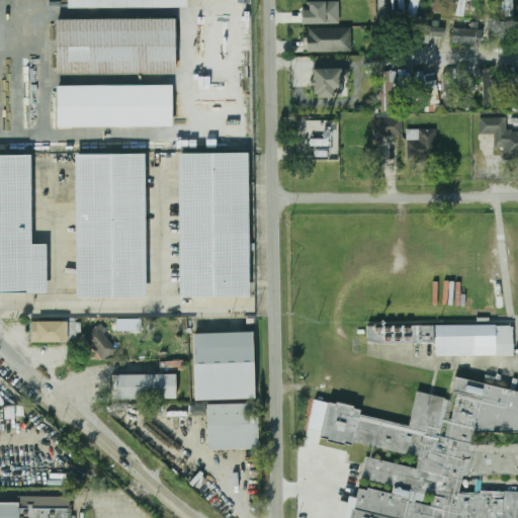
[(69,0),(187,0),(187,7),(69,8),(69,0)]
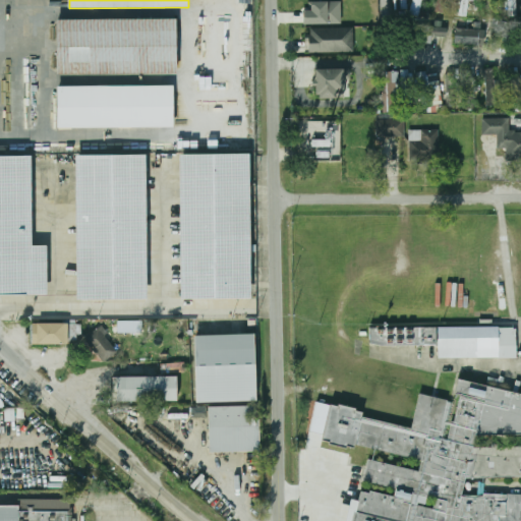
[(399,0),(400,10),(409,10),(408,0),(399,0)]
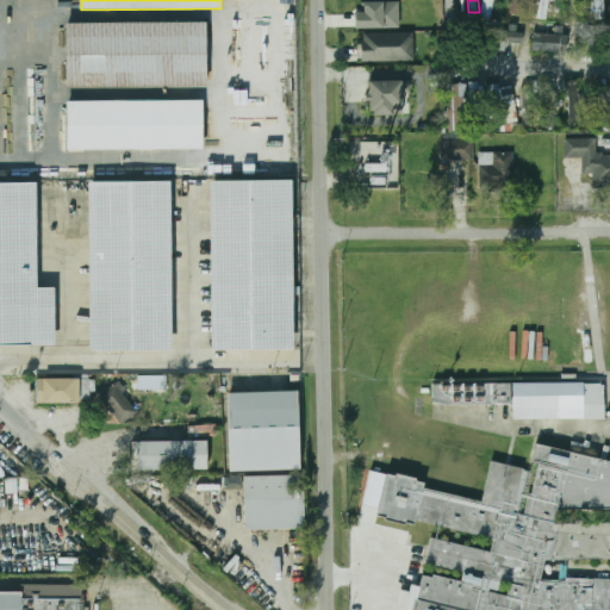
[(484,0),(483,18),(493,19),(495,0),(484,0)]
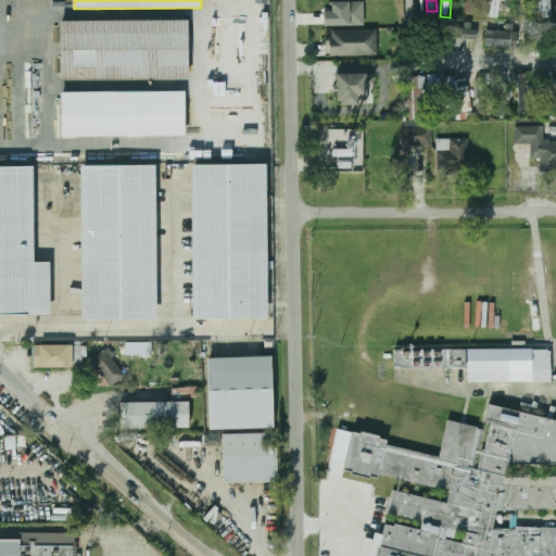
[(474,15),(477,0),(467,0),(464,13),(474,15)]
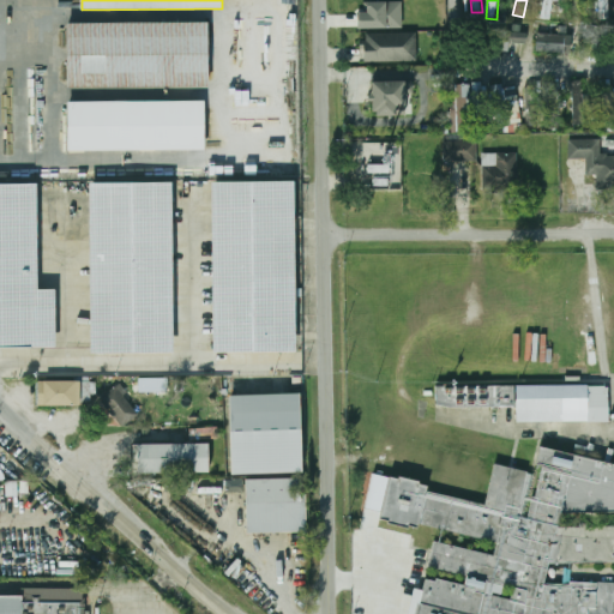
[(541,0),(541,20),(555,20),(555,0),(541,0)]
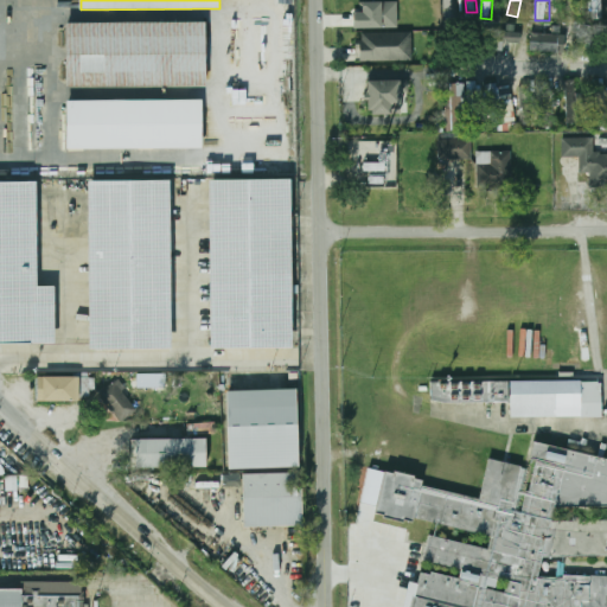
[(604,0),(590,0),(590,19),(604,19),(604,0)]
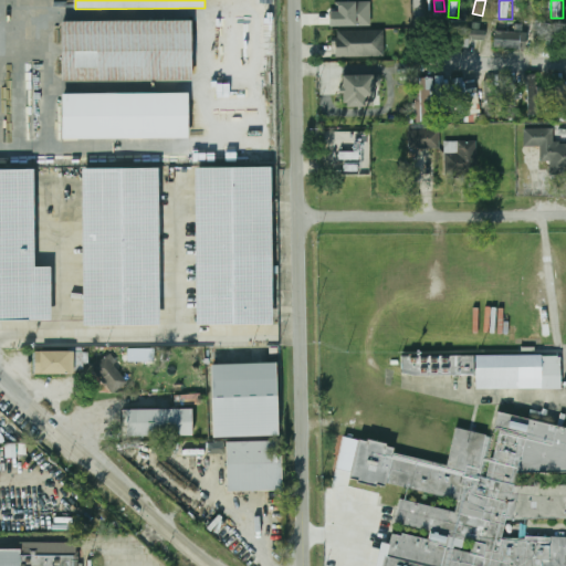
[(332,27),(371,25),(370,2),(338,2),(338,11),(331,11),(332,27)]
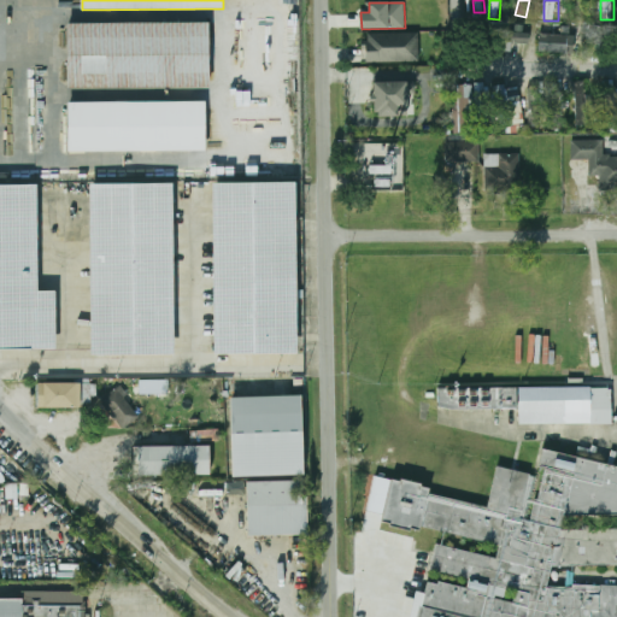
[(68,24),(209,23),(209,90),(69,92),(68,24)]
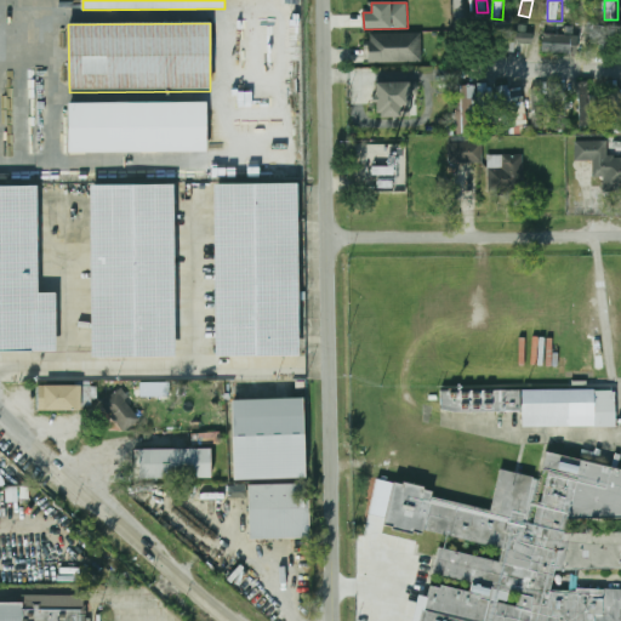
[(610,27),(590,27),(591,47),(611,47),(610,27)]
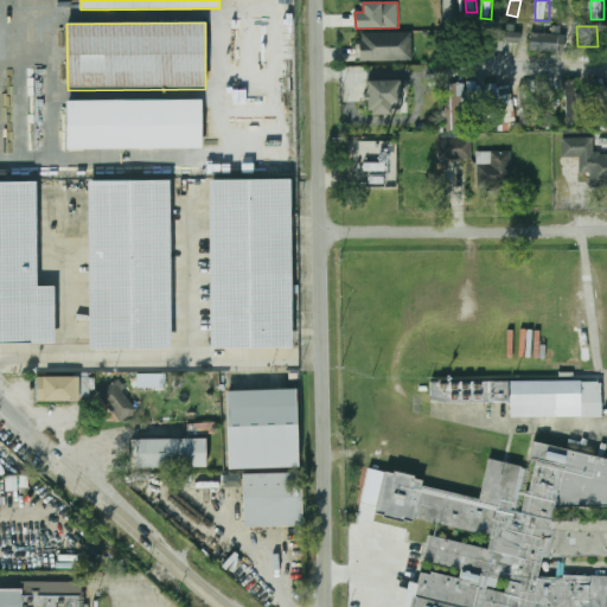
[(481,42),(519,42),(519,31),(481,31),(481,42)]
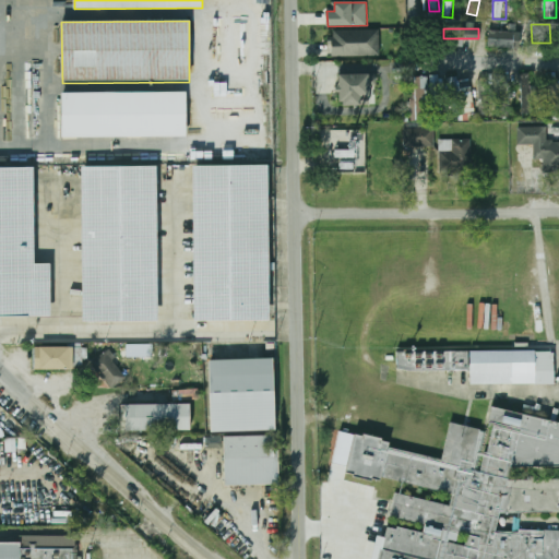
[(489,28),(488,48),(518,49),(519,30),(489,28)]
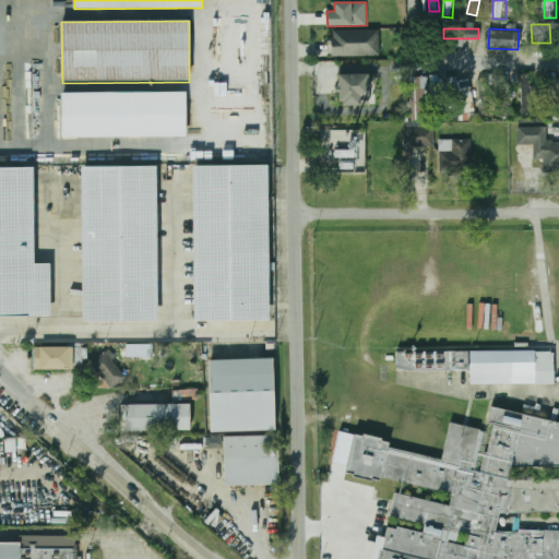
[(379,57),(379,31),(331,31),(331,57),(379,57)]
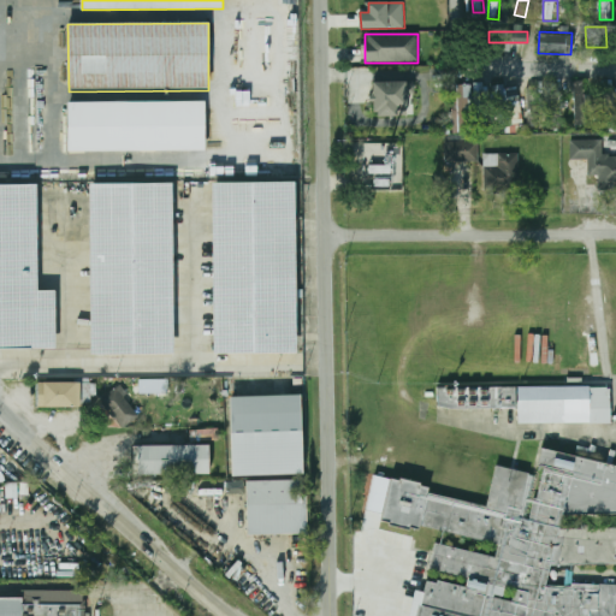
[(560,128),(560,81),(546,81),(546,128),(560,128)]
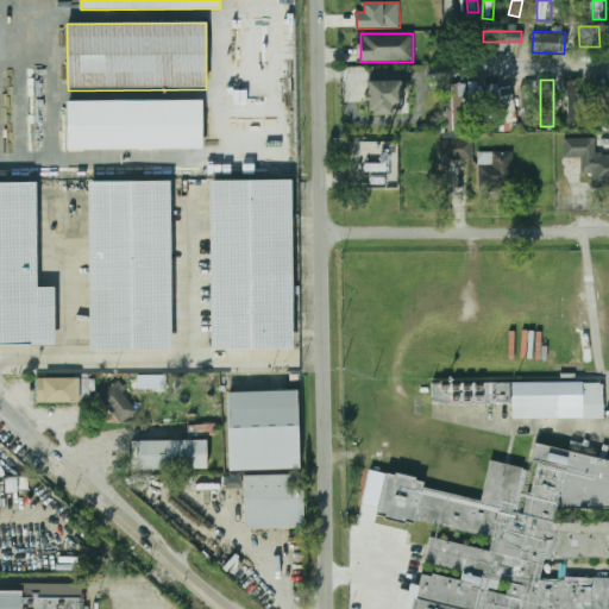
[(402,113),(402,93),(409,93),(409,81),(369,81),(369,114),(402,113)]
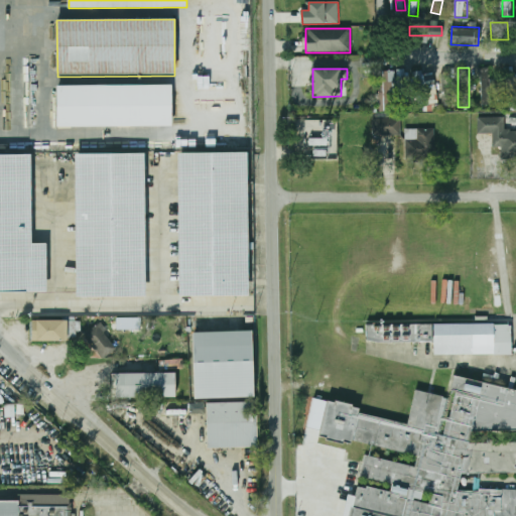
[(482,105),(491,105),(491,69),(482,69),(482,105)]
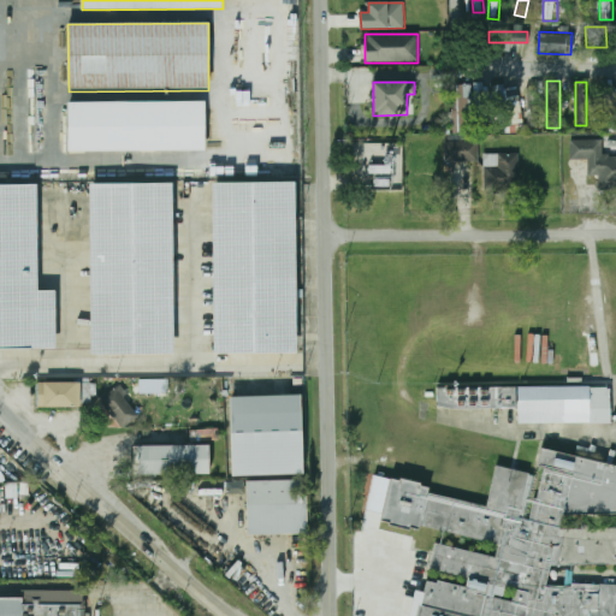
[(495,86),(498,126),(511,125),(510,105),(520,104),(519,88),(507,89),(507,84),(495,86)]
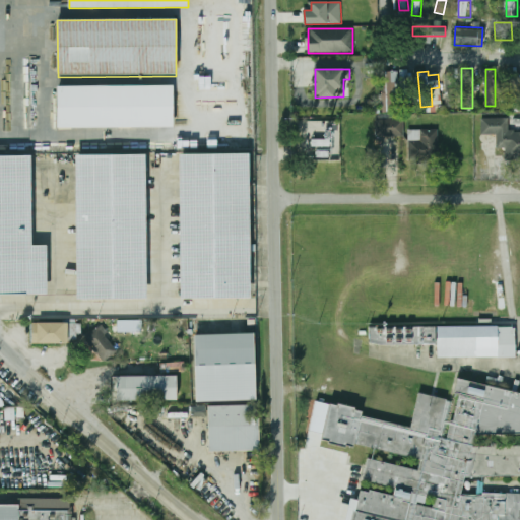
[(397,72),(383,72),(383,112),(397,112),(397,72)]
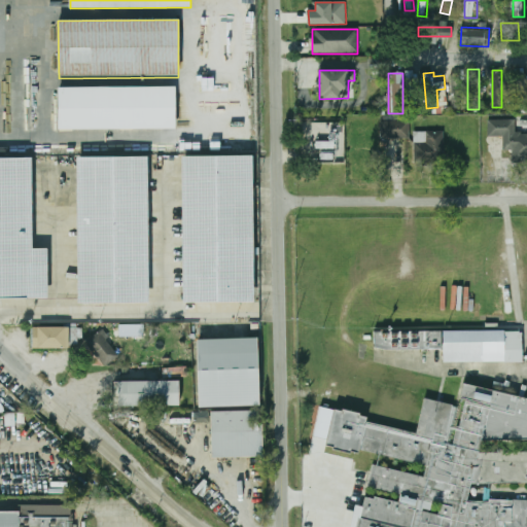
[(526,75),(518,75),(518,109),(526,109),(526,75)]
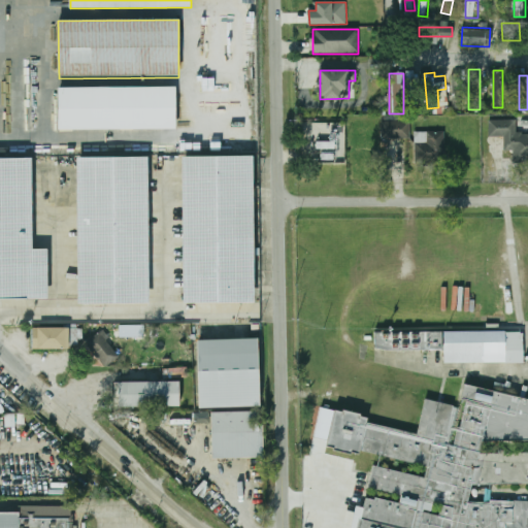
[(462,110),(462,81),(453,81),(453,110),(462,110)]
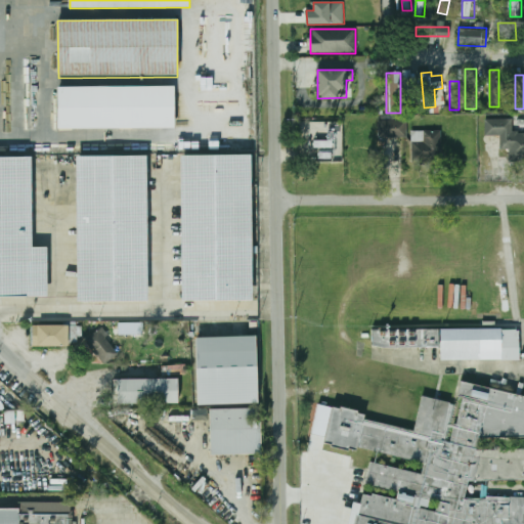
[(412,85),(405,85),(406,111),(413,111),(412,85)]
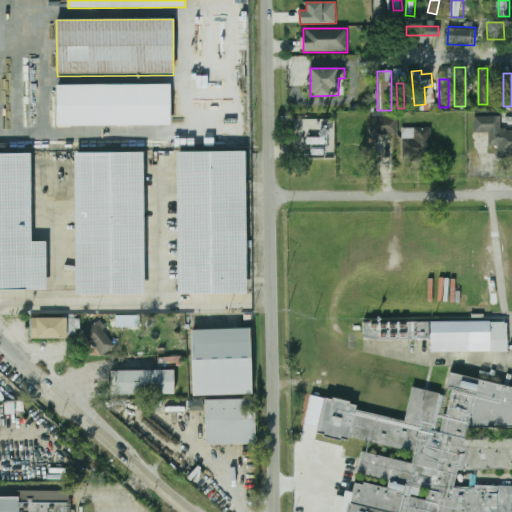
[(56,86),(170,85),(170,126),(57,126),(56,86)]
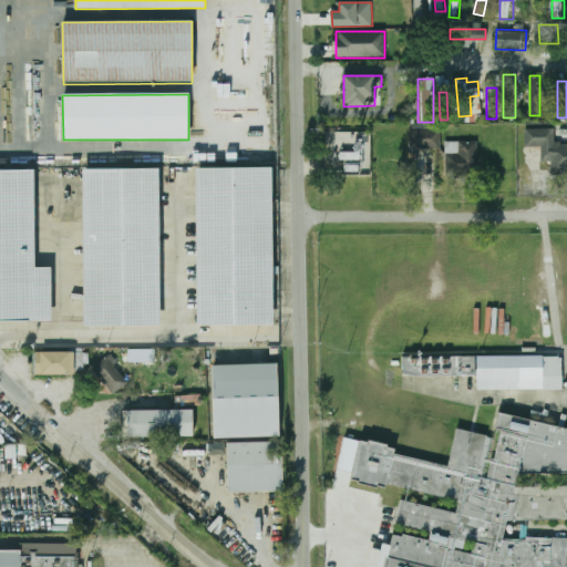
[(440,148),(440,129),(411,129),(411,148),(440,148)]
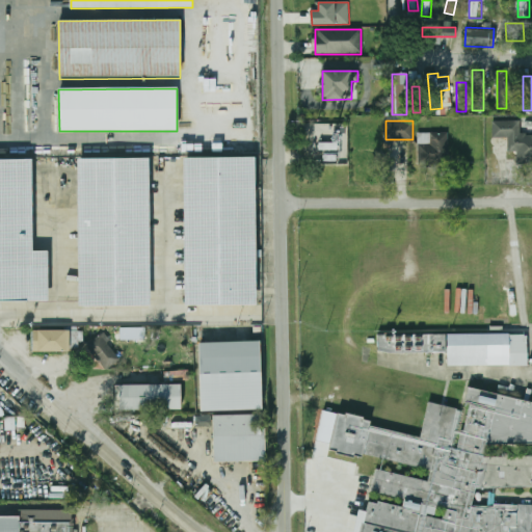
[(531,163),(531,134),(520,134),(521,121),(494,121),(494,138),(508,138),(507,152),(516,152),(516,163),(531,163)]
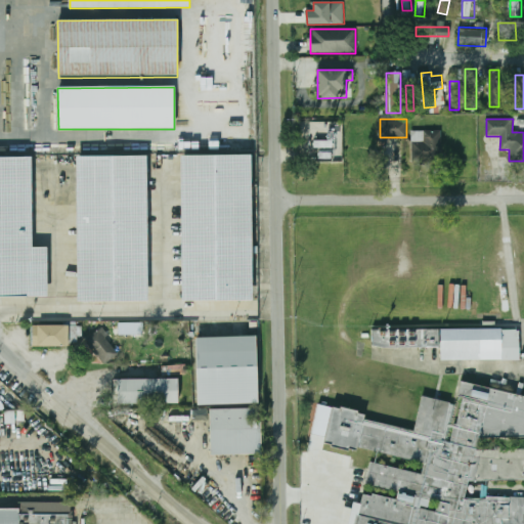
[(440,131),(412,131),(412,142),(426,142),(426,150),(440,150),(440,131)]
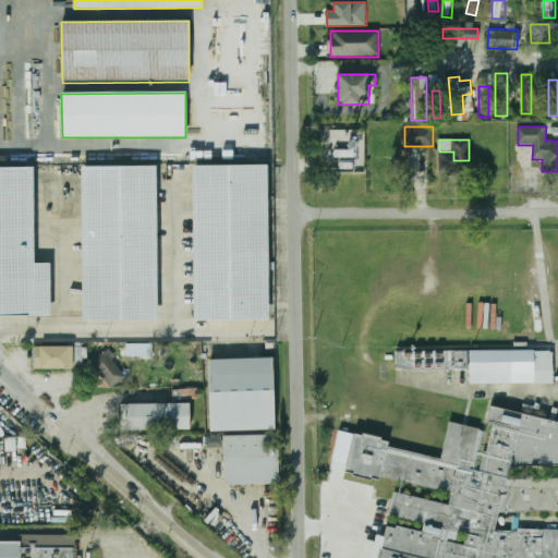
[(191,166),(269,165),(270,317),(192,318),(191,166)]
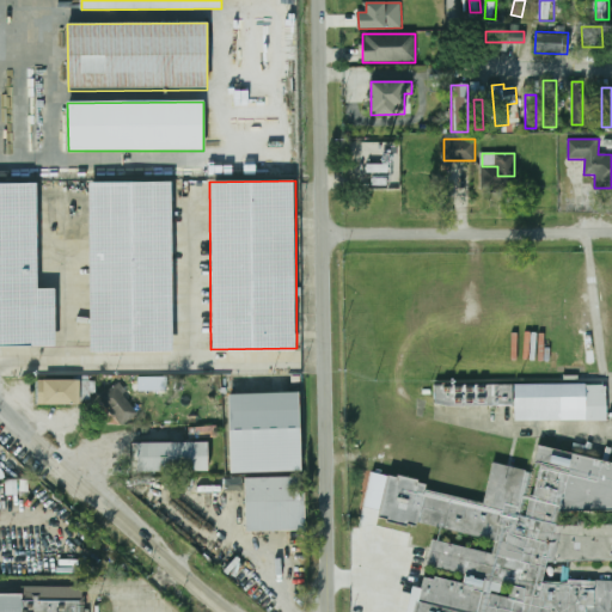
[(0,346),(0,182),(37,182),(37,289),(55,288),(55,346),(0,346)]
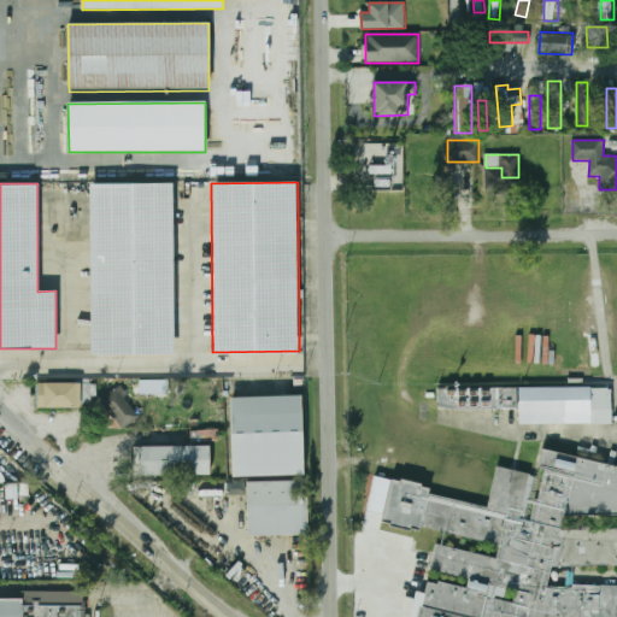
[(92,186),(172,184),(174,353),(93,354),(92,186)]
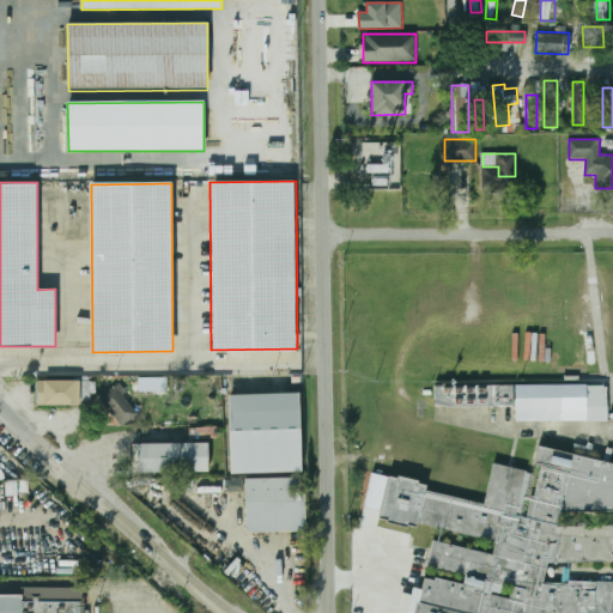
[(79,380),(41,380),(41,405),(79,405),(79,380)]
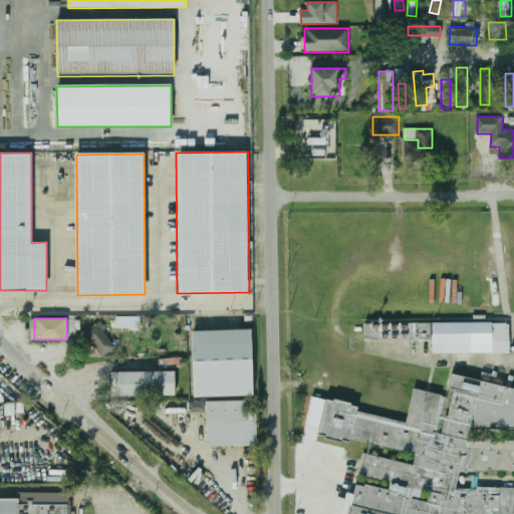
[(115,344),(97,321),(83,333),(101,355),(115,344)]
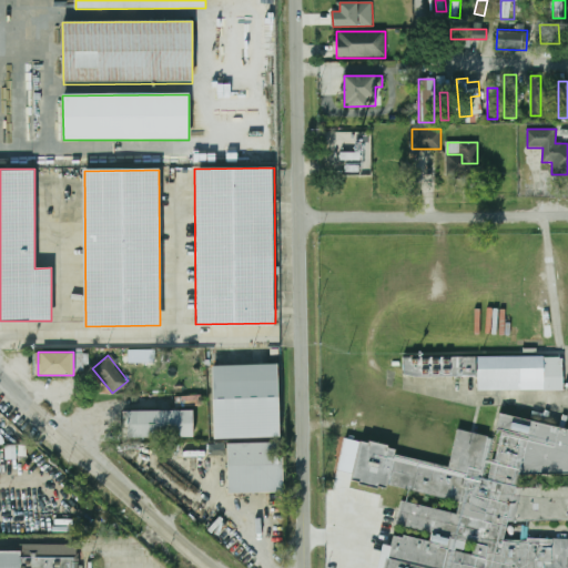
[(477,391),(563,391),(563,357),(403,357),(403,377),(477,377),(477,391)]
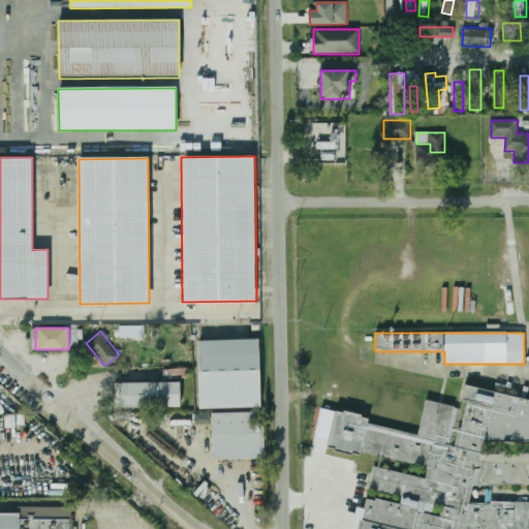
[(196,341),(258,339),(261,407),(199,409),(196,341)]
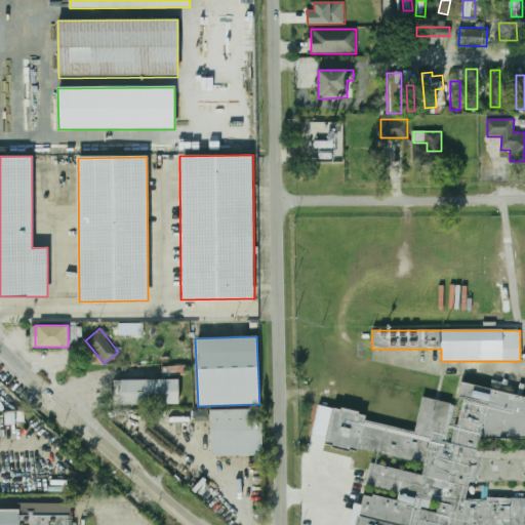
[(115,379),(178,379),(178,407),(115,407),(115,379)]
